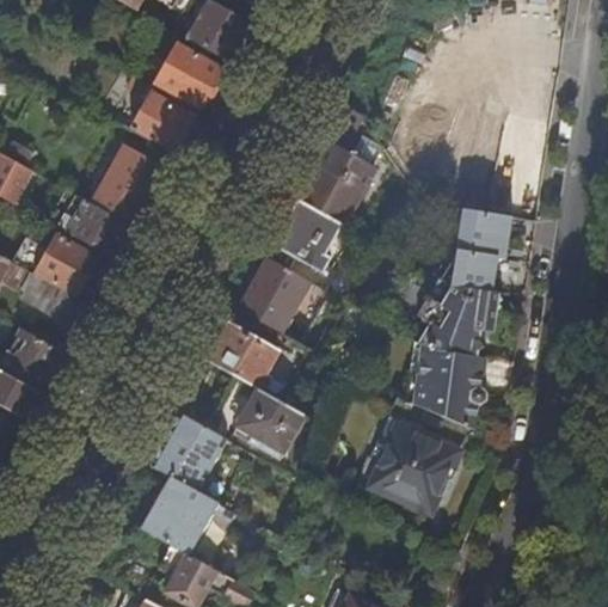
[(114,0),(133,11),(139,0),(166,0),(166,4),(159,16),(171,22),(180,6),(172,1),(178,0),(114,0)]
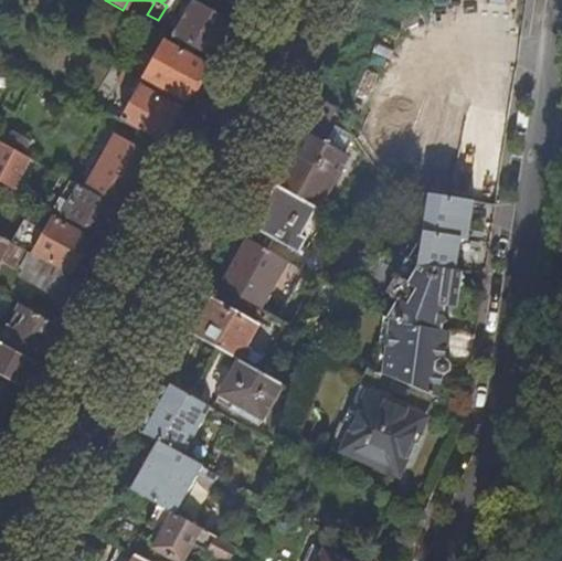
[(207,56),(226,19),(192,0),(189,0),(183,11),(177,22),(175,28),(165,22),(159,30),(207,56)]
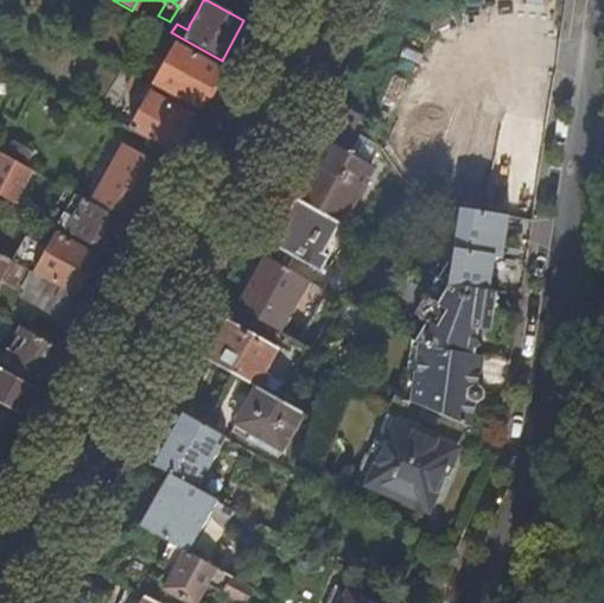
[(207,0),(243,20),(252,6),(241,0),(207,0)]
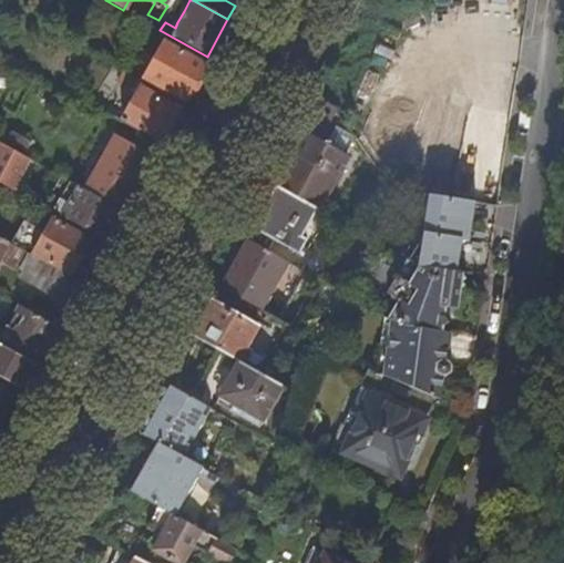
[(173,19),(177,22),(184,11),(178,8),(173,19)]
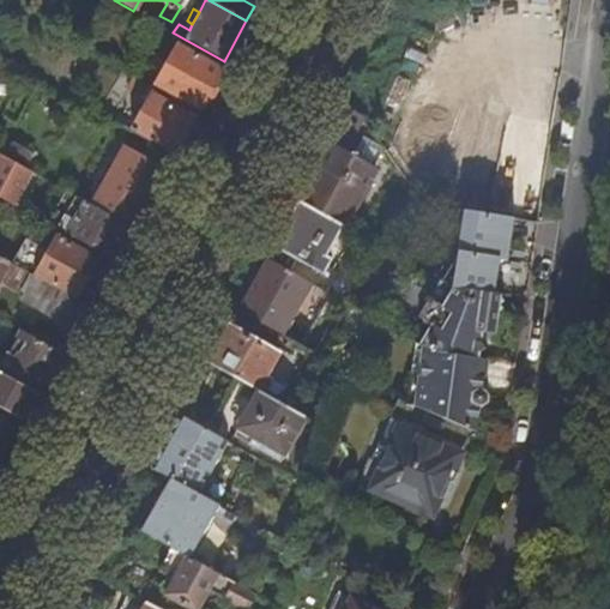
[(198,108),(221,68),(175,43),(153,83),(198,108)]
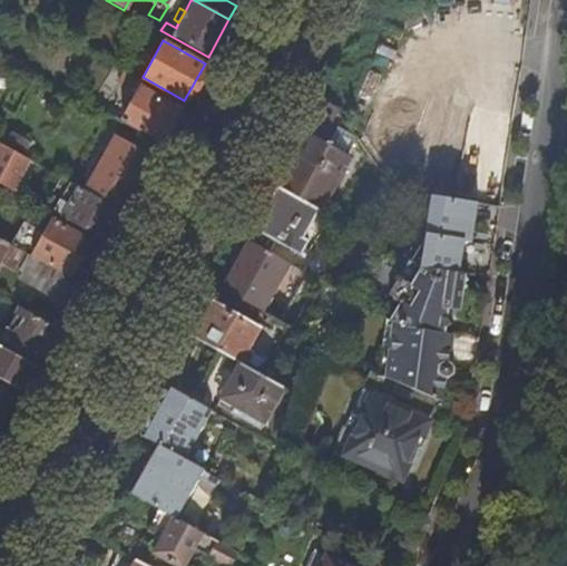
[(135,78),(121,70),(116,81),(129,88),(135,78)]
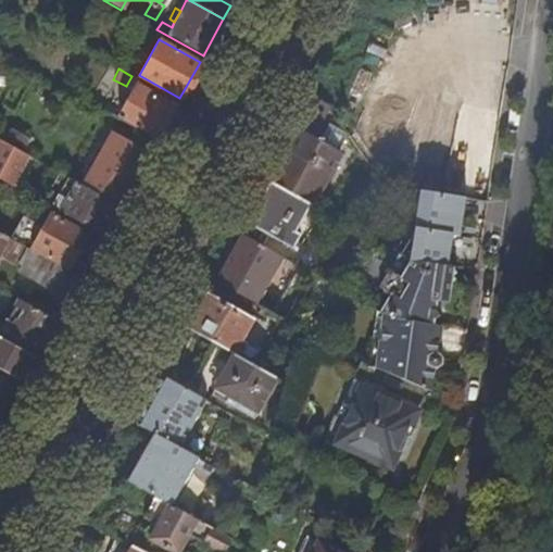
[(135,84),(116,117),(156,140),(175,107),(135,84)]
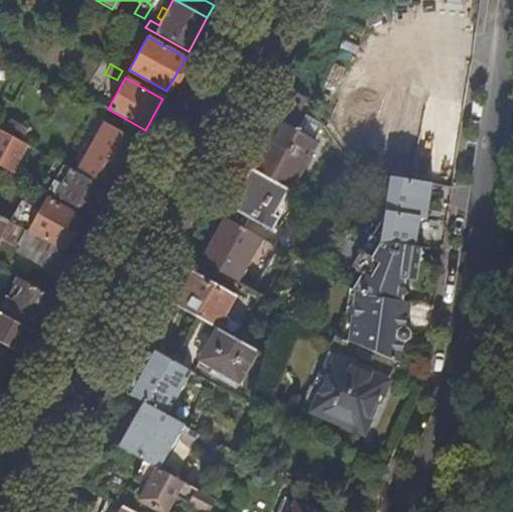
[(301,103),(304,97),(296,85),(291,94),(294,94),(301,103)]
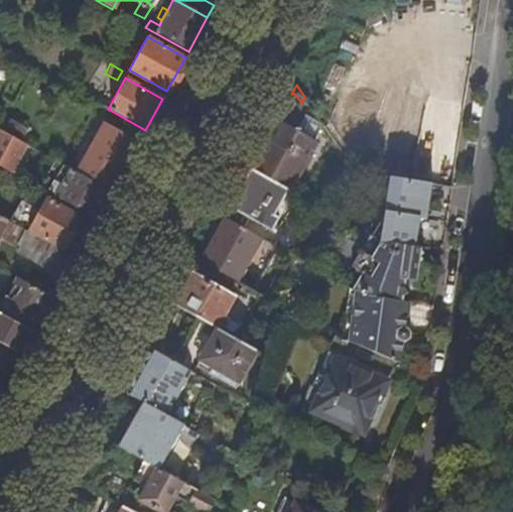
[(278,119),(288,125),(301,103),(294,94),(291,94),(285,105),(278,119)]
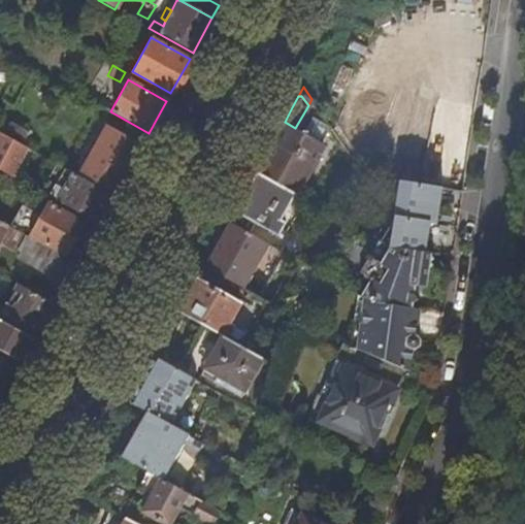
[(266,111),(285,122),(292,107),(274,98),(266,111)]
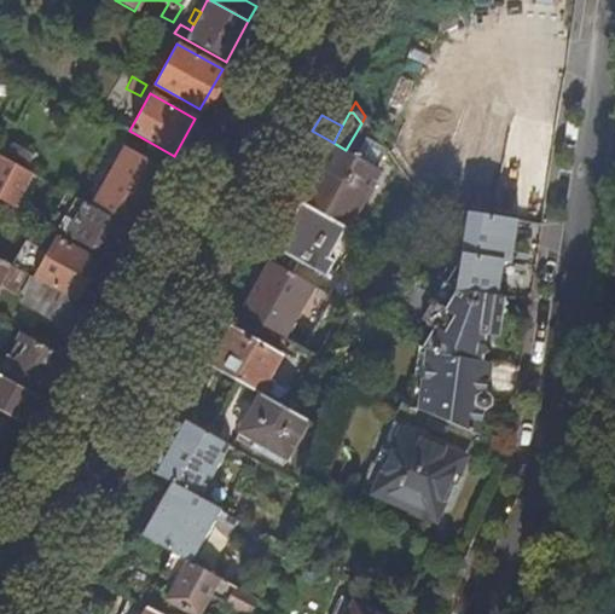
[(376,166),(382,154),(367,132),(364,131),(352,152),(376,166)]
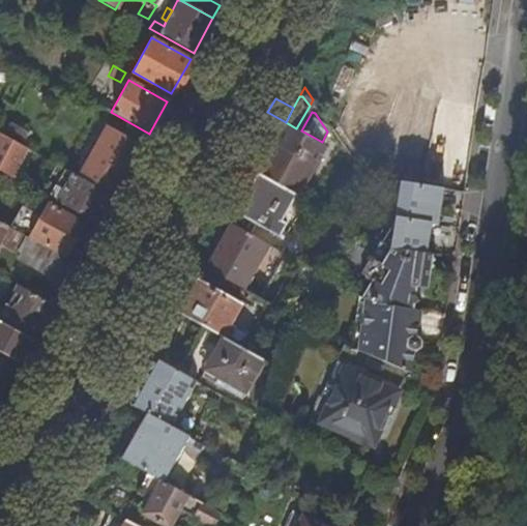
[(315,113),(327,132),(331,125),(329,121),(315,113)]
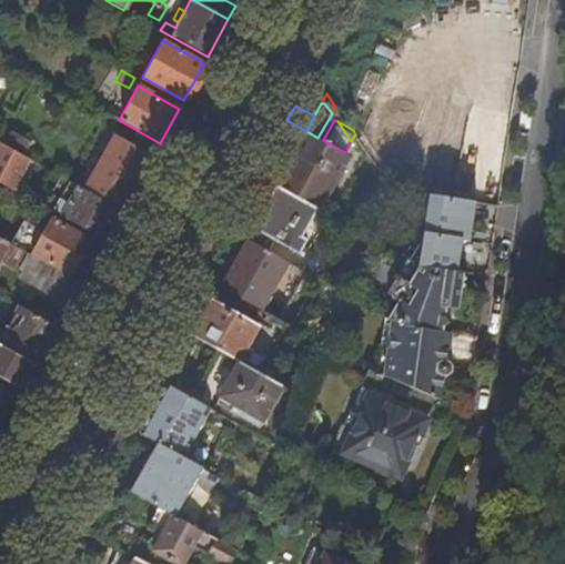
[(315,205),(345,152),(323,140),(318,138),(306,131),(294,152),(299,155),(289,171),(285,169),(276,183),(291,191),(315,205)]
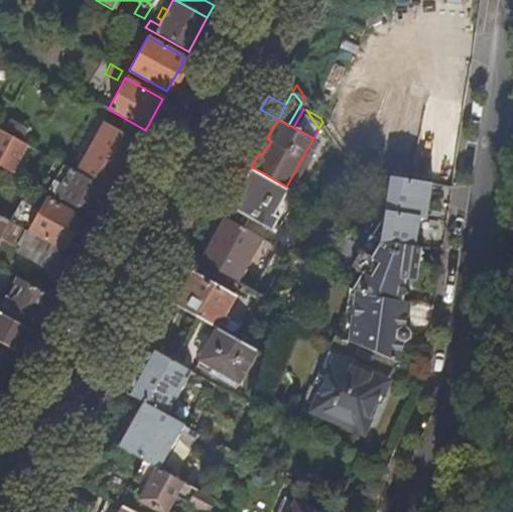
[(74,170),(107,188),(122,163),(125,165),(138,143),(102,123),(83,155),(80,161),(74,170)]
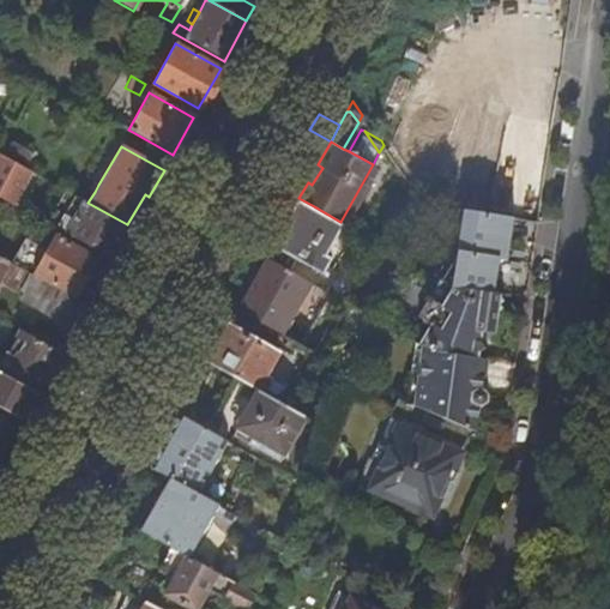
[(0,194),(12,202),(29,170),(0,154),(0,194)]
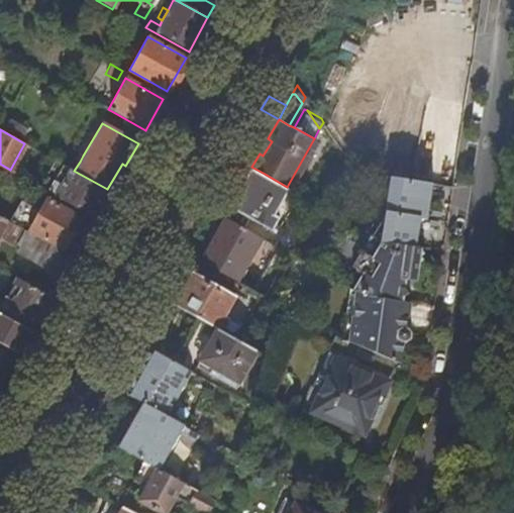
[(80,162),(83,156),(78,152),(75,159),(80,162)]
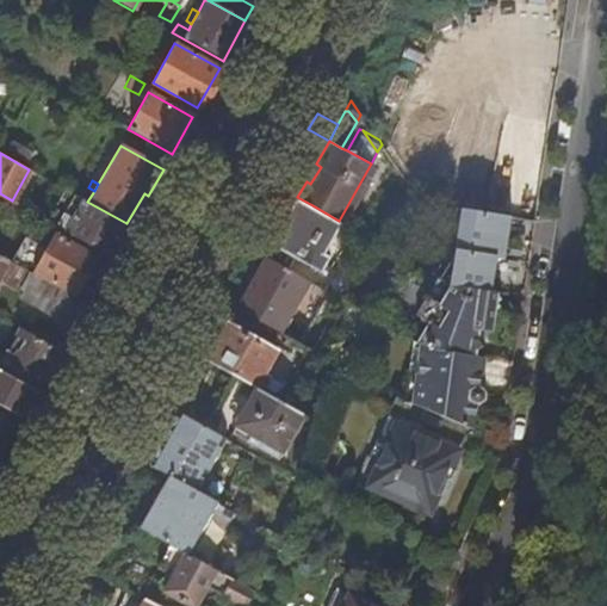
[(313,205),(297,197),(295,203),(273,242),(293,254),(287,266),(342,296),(352,279),(323,264),(328,255),(321,252),(339,221),(313,205)]
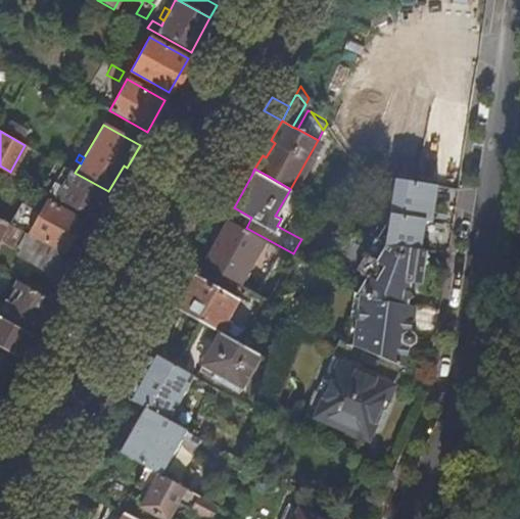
[(105,226),(121,198),(108,191),(75,173),(69,171),(61,187),(53,182),(47,193),(105,226)]
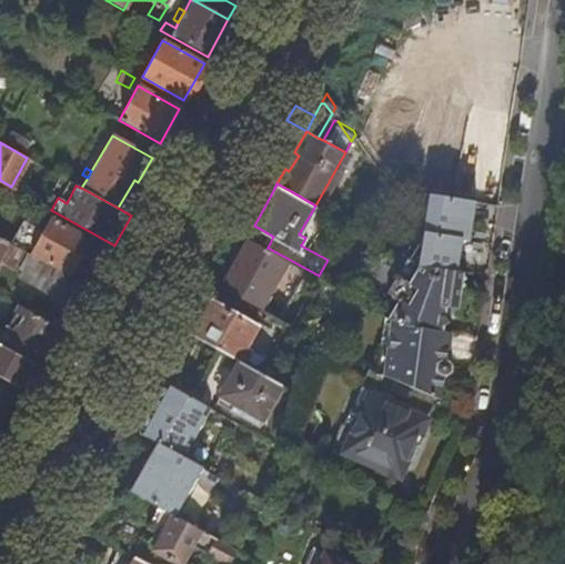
[(465,271),(476,201),(430,193),(424,231),(410,258),(420,263),(465,271)]
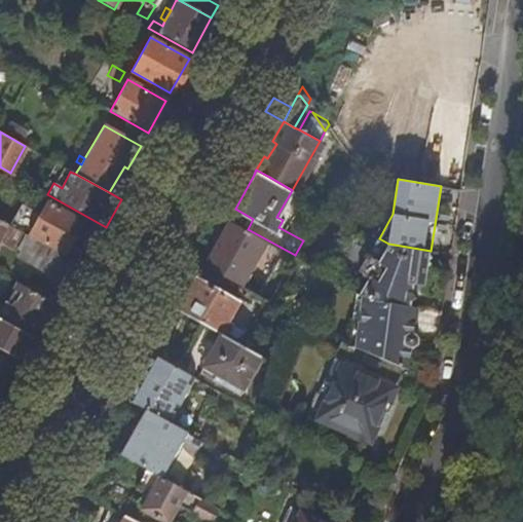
[(63,254),(82,220),(46,200),(28,234),(63,254)]
